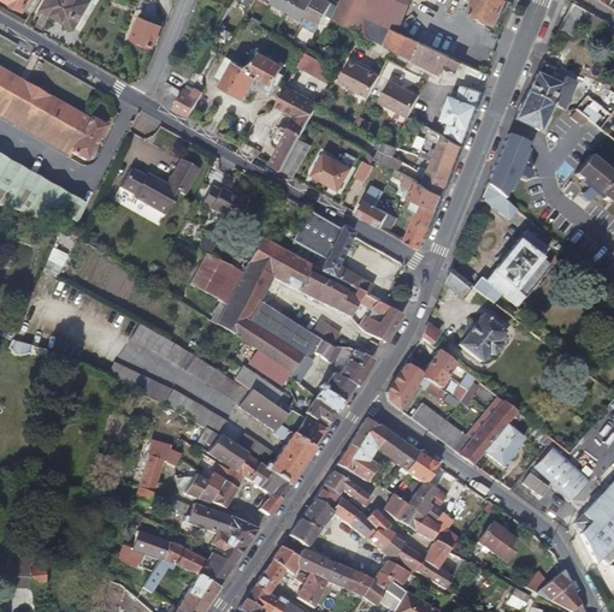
[(47,0),(43,7),(77,27),(90,0),(47,0)]
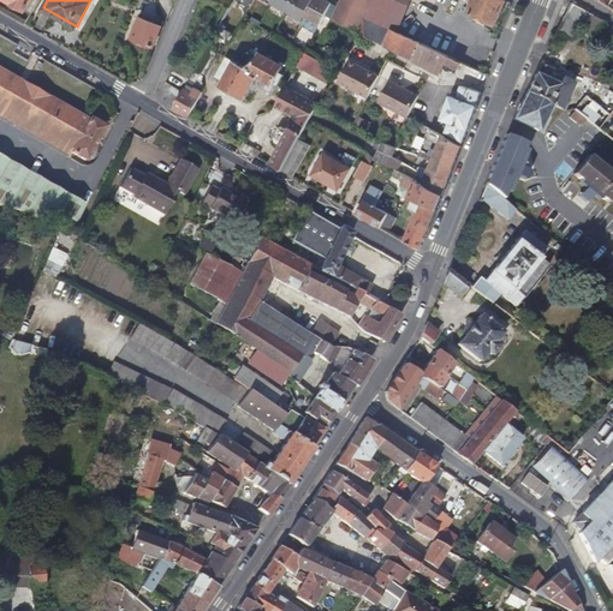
[(275,0),(274,3),(289,11),(293,0),(275,0)]
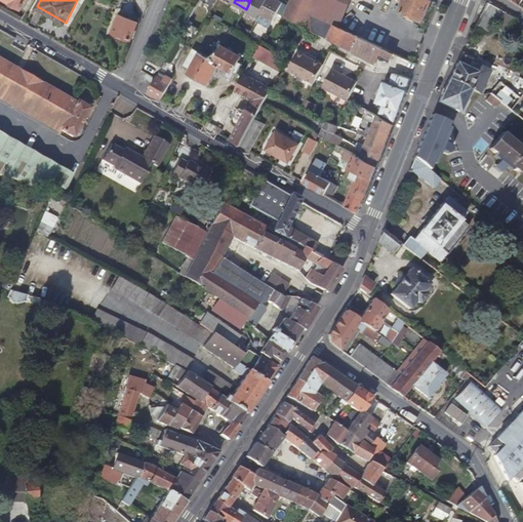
[(260,13),(268,0),(250,0),(246,9),(259,16),(260,13)]
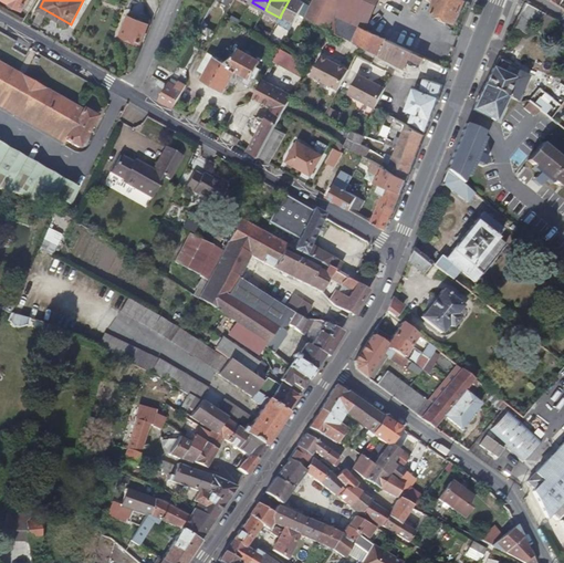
[(307,1),(305,0),(289,0),(281,14),(295,22),(307,1)]
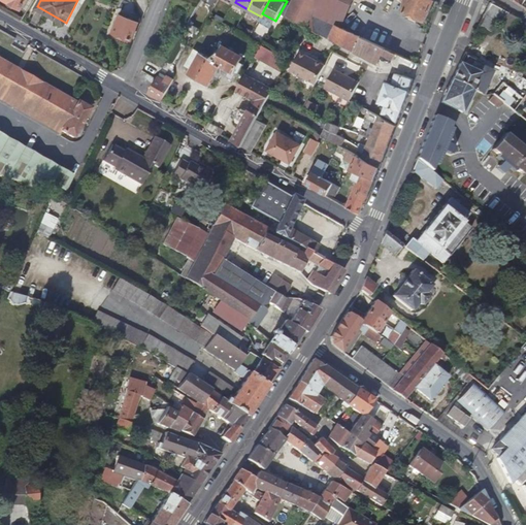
[(353,48),(356,51),(363,35),(342,25),(314,12),(319,0),(293,0),(292,4),(287,13),(307,25),(353,48)]
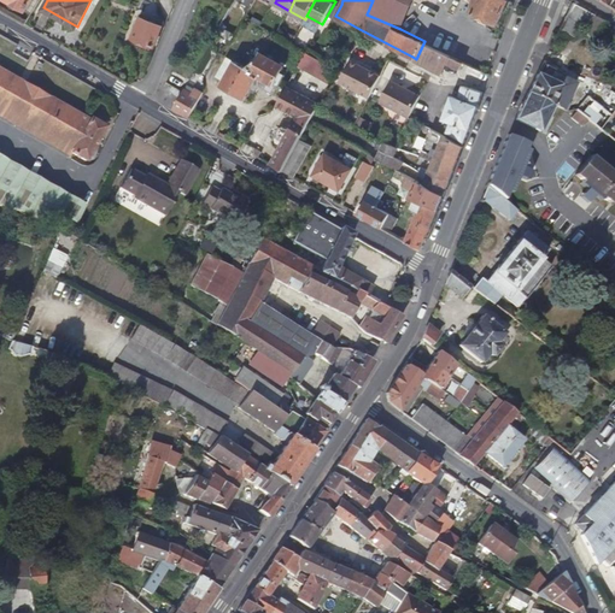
[(373,0),(367,15),(400,29),(414,0),(373,0)]
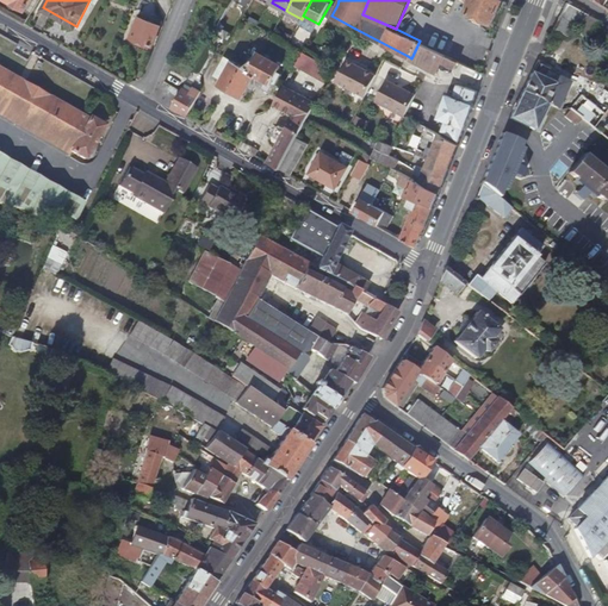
[(494,23),(503,0),(471,0),(466,11),(494,23)]
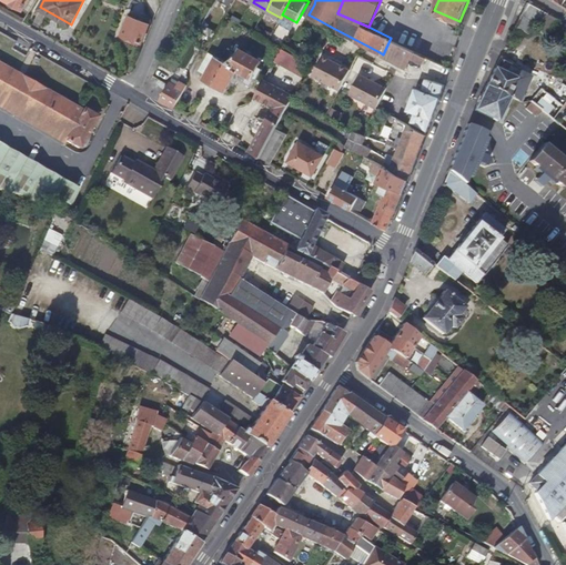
[(546,11),(528,1),(522,16),(539,24),(546,11)]
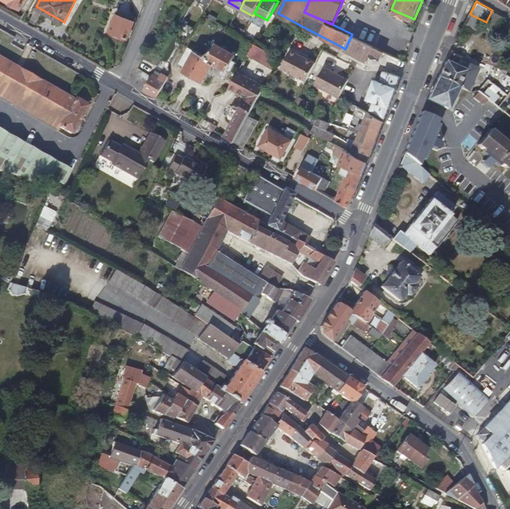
[(136,20),(119,13),(111,31),(128,37),(136,20)]
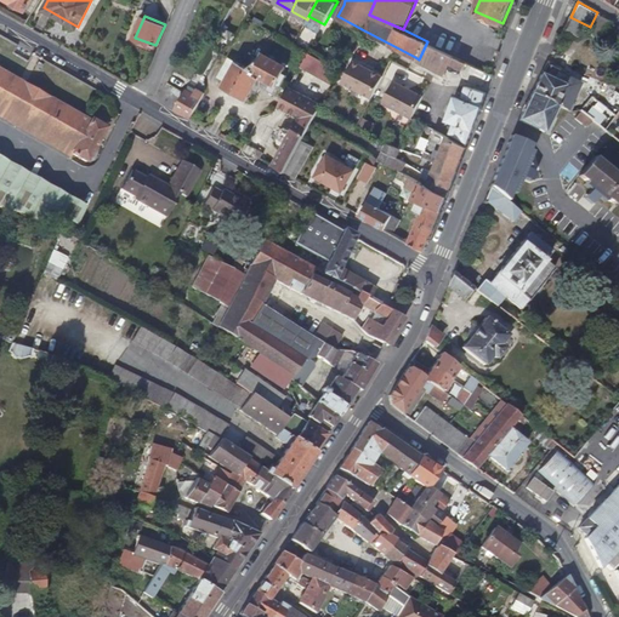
[(618,29),(612,24),(611,23),(603,36),(618,47),(618,29)]
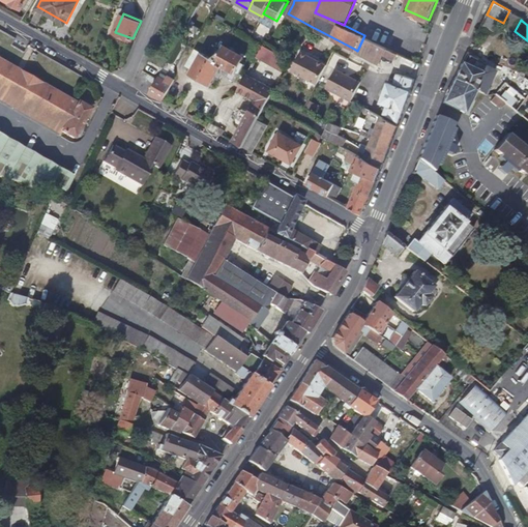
[(388,46),(364,35),(357,51),(380,62),(388,46)]
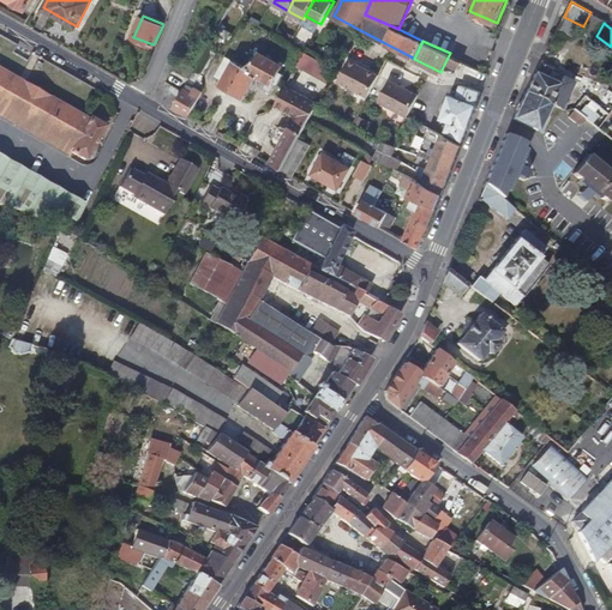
[(324,76),(331,60),(305,48),(298,62),(324,76)]
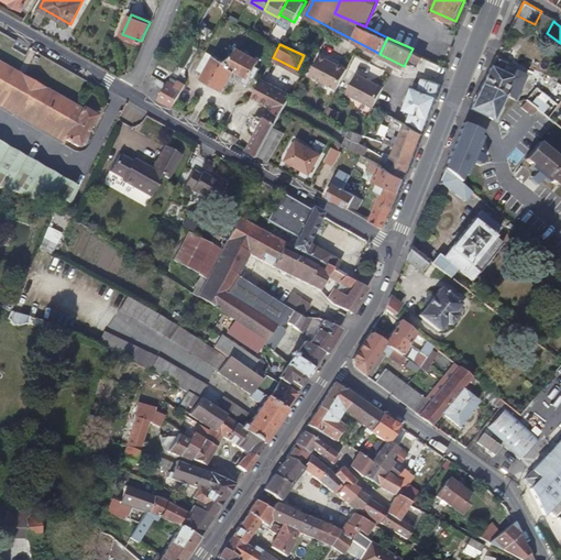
[(260,58),(238,46),(234,53),(231,51),(227,59),(210,51),(204,63),(209,66),(202,76),(224,88),(230,78),(237,81),(239,76),(252,84),(261,69),(255,66),(260,58)]
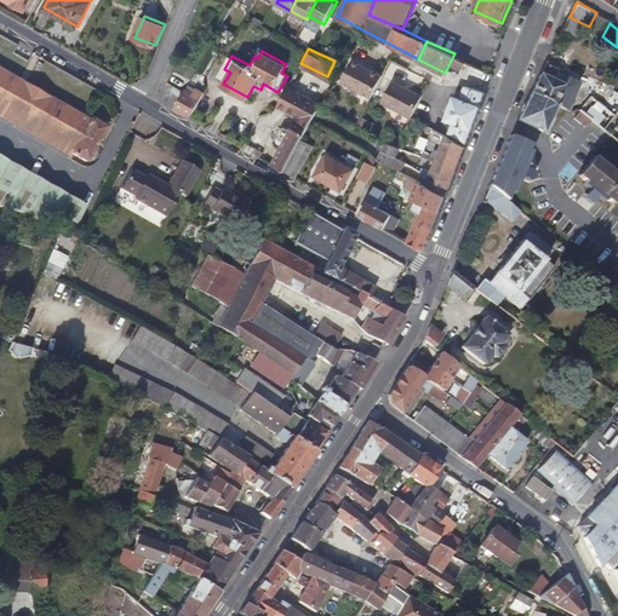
[(375,93),(385,73),(355,56),(344,79),(375,93)]
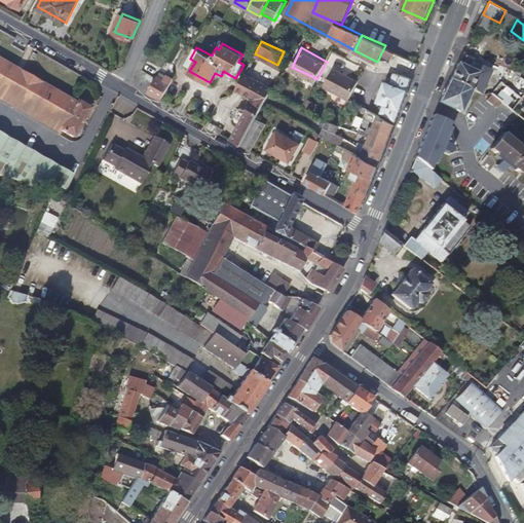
[(0,74),(23,88),(32,73),(0,54),(0,74)]
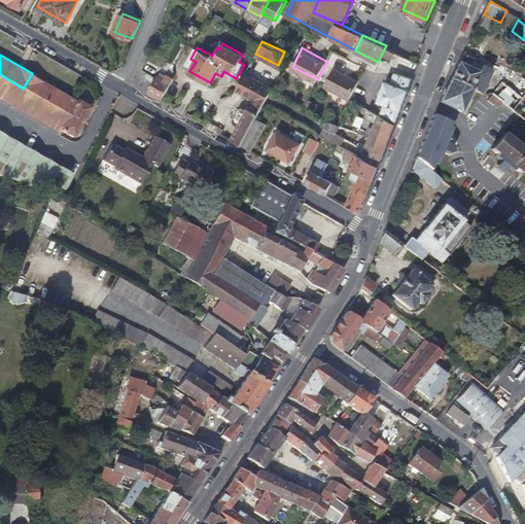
[(255,55),(251,65),(274,73),(278,64),(255,55)]
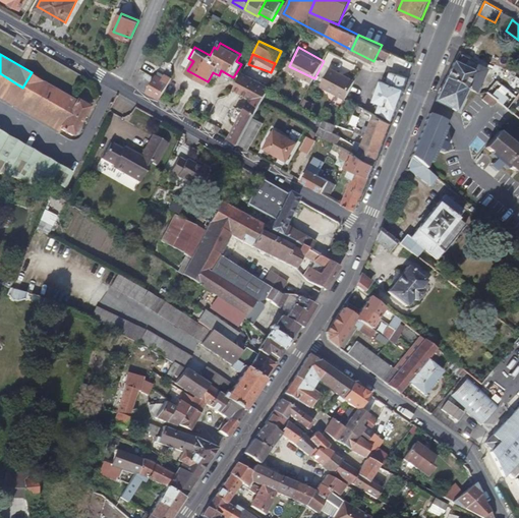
[(468,59),(466,65),(474,69),(476,63),(468,59)]
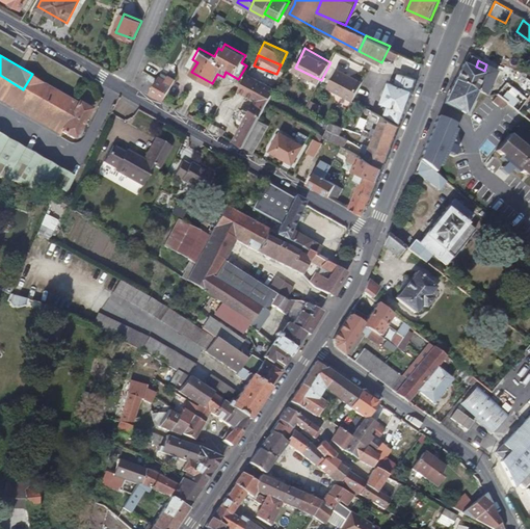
[(486,64),(484,71),(476,67),(466,61),(457,78),(480,88),(486,91),(488,88),(489,85),(497,69),(486,64)]
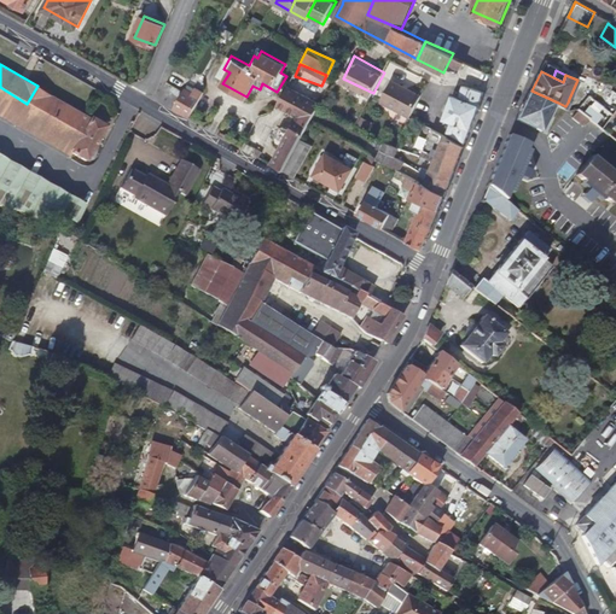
[(411,115),(423,93),(395,77),(383,98),(411,115)]
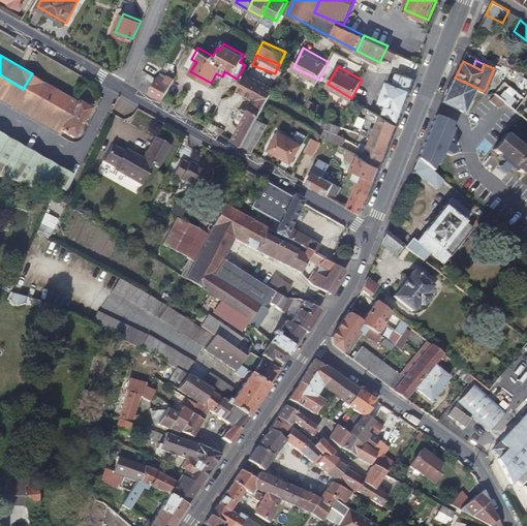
[(244,144),(261,112),(267,101),(275,87),(247,71),(238,88),(254,97),(249,106),(246,104),(241,105),(235,118),(236,121),(241,124),(234,138),(244,145),(244,144)]
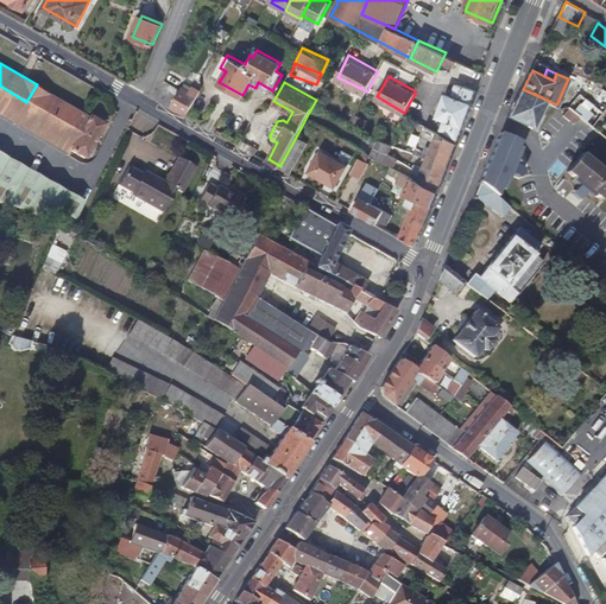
[(456,90),(459,91),(456,95),(473,102),(478,88),(459,83),(456,90)]
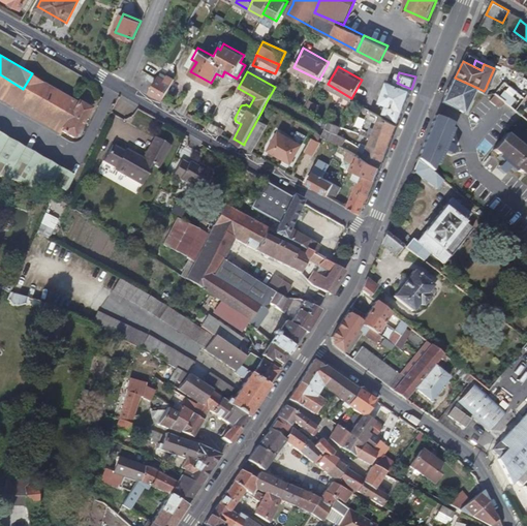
[(78,98),(76,100),(32,73),(23,89),(69,115),(61,128),(74,135),(91,106),(78,98)]
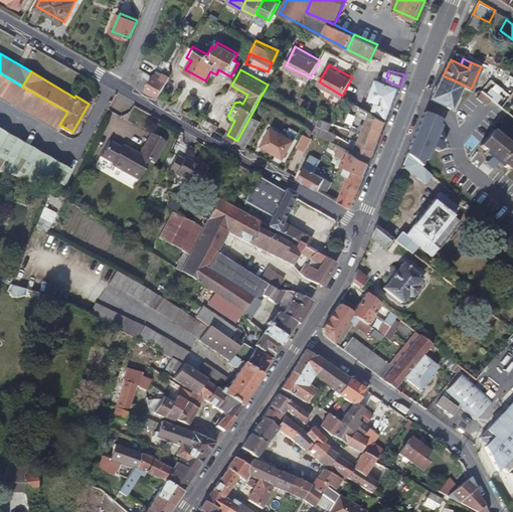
[(0,95),(13,103),(22,87),(0,72),(0,95)]
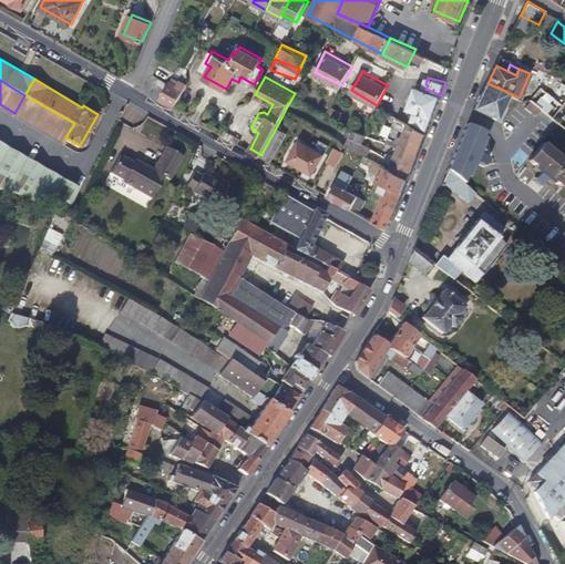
[(185,89),(170,80),(160,98),(175,106),(185,89)]
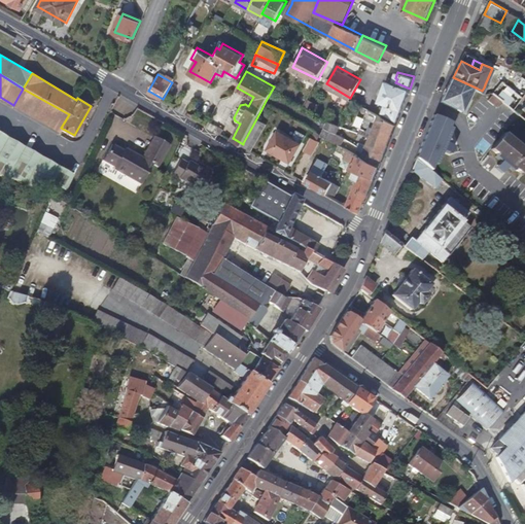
[(474,89),(475,89),(476,88),(453,77),(442,100),(463,109),(474,89)]
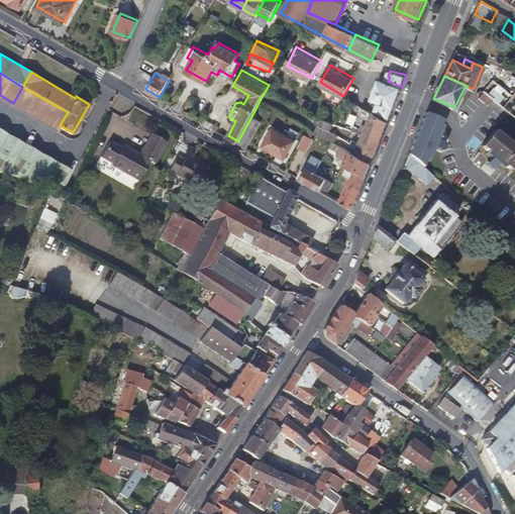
[(373,99),(379,101),(395,107),(401,92),(402,87),(388,81),(380,78),(373,99)]
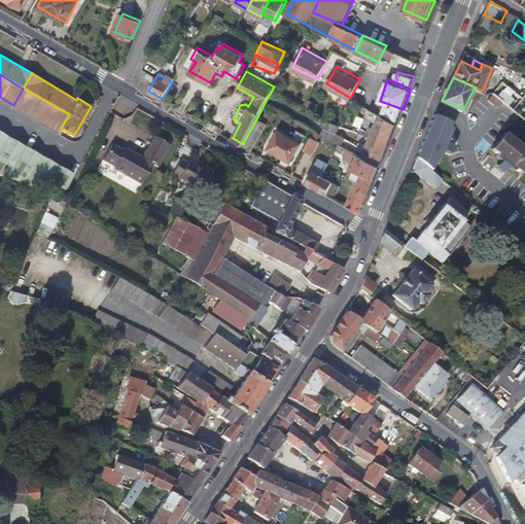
[(515,108),(524,98),(524,96),(502,79),(493,91),(503,99),(515,108)]
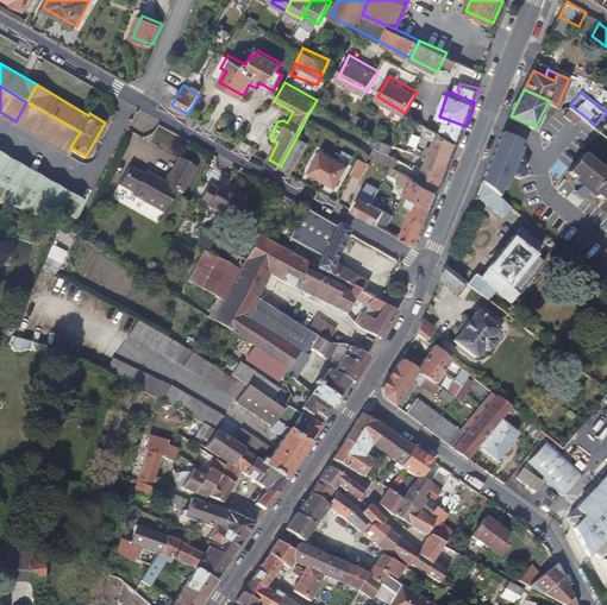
[(70,147),(80,132),(26,102),(16,121),(68,151),(70,147)]
